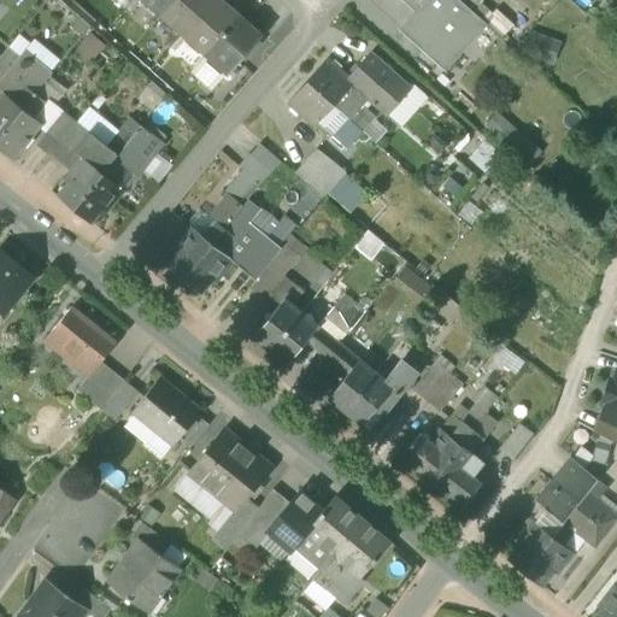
[(144,0),(160,16),(174,0),(144,0)]
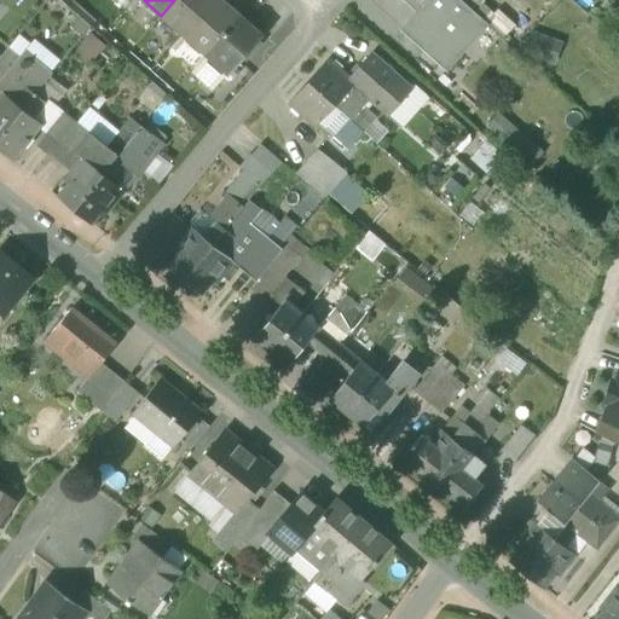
[(174,0),(161,16),(184,35),(214,0),(174,0)]
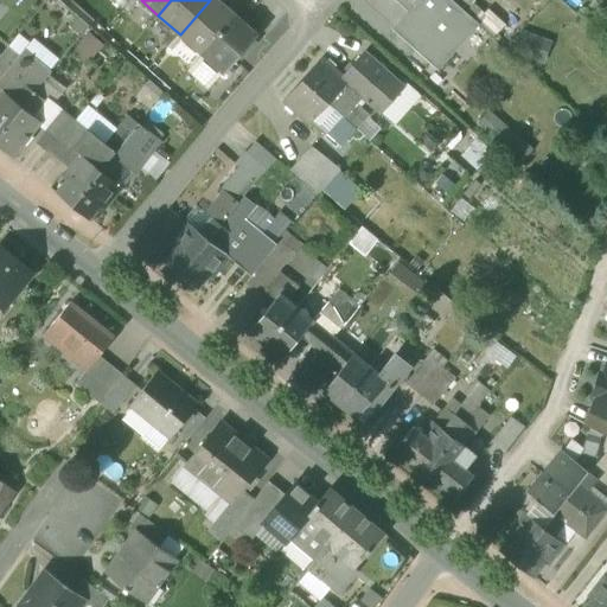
[(210,0),(180,34),(203,53),(235,17),(216,0),(210,0)]
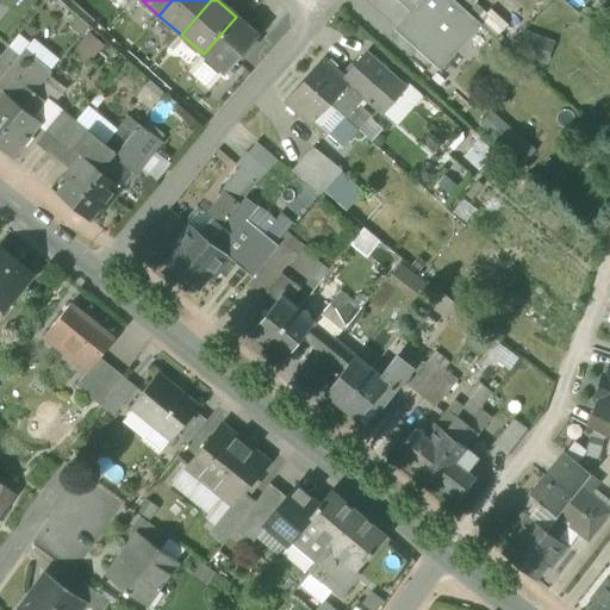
[(453,0),(423,0),(417,7),(409,0),(398,0),(412,12),(397,30),(440,69),(480,24),(468,14),(460,6),(453,0)]
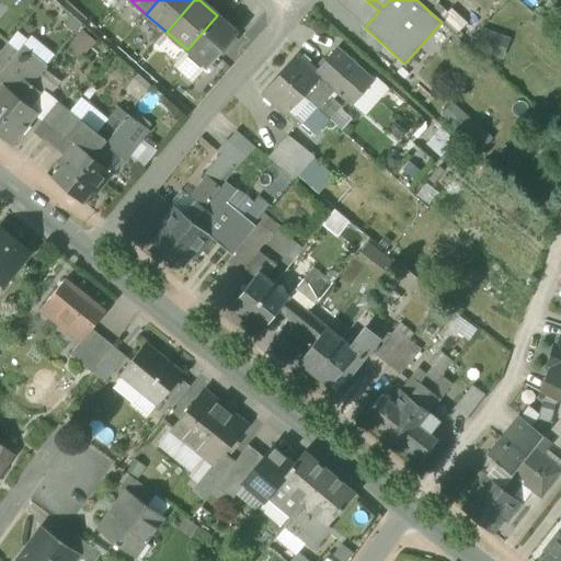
[(437,4),(432,0),(427,0),(423,6),(431,13),(437,4)]
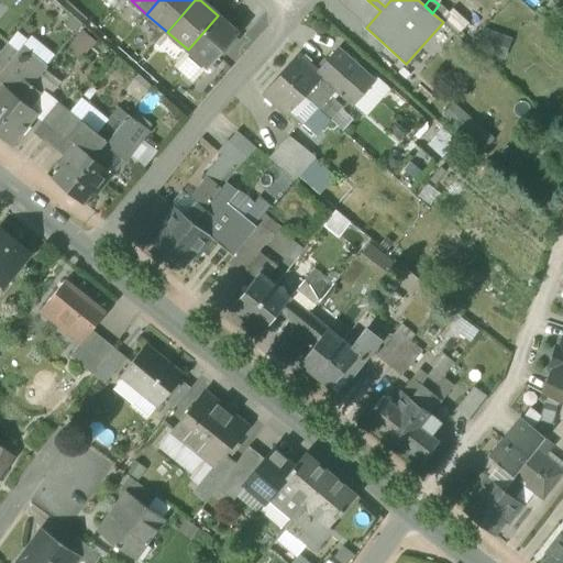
[(440,4),(439,4),(432,13),(443,22),(450,29),(457,35),(468,23),(452,9),(449,13),(440,4)]
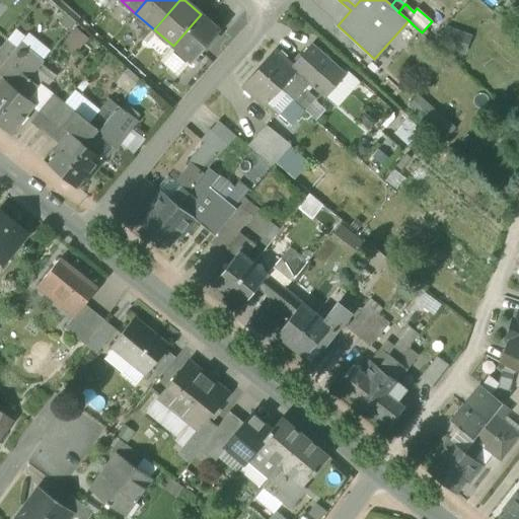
[(220,30),(201,14),(173,46),(193,63),(220,30)]
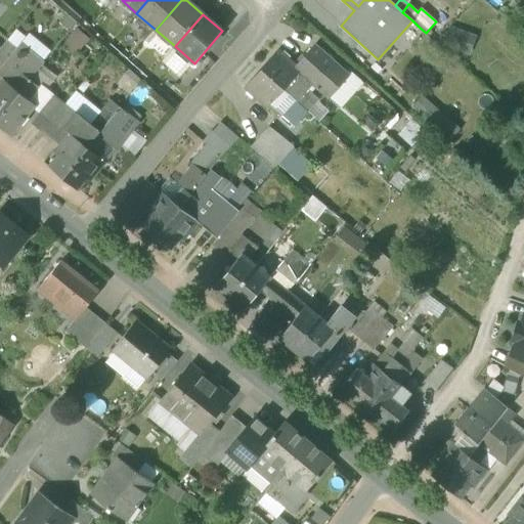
[(475,35),(448,27),(442,46),(469,54),(475,35)]
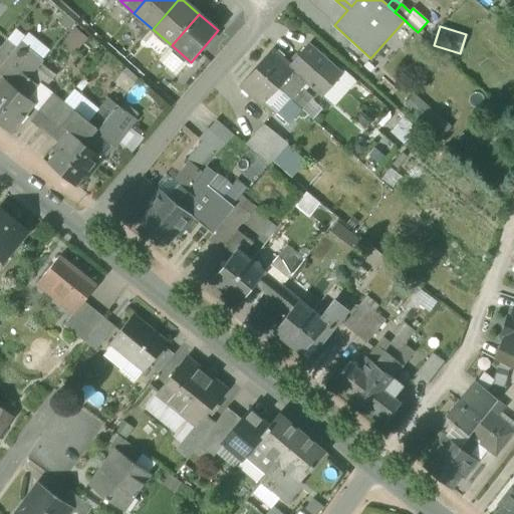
[(88,39),(75,28),(62,43),(75,54),(88,39)]
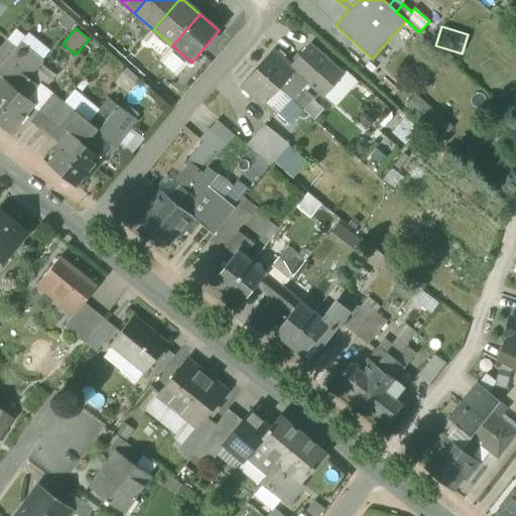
[(15,30),(7,40),(16,48),(21,42),(24,38),(15,30)]
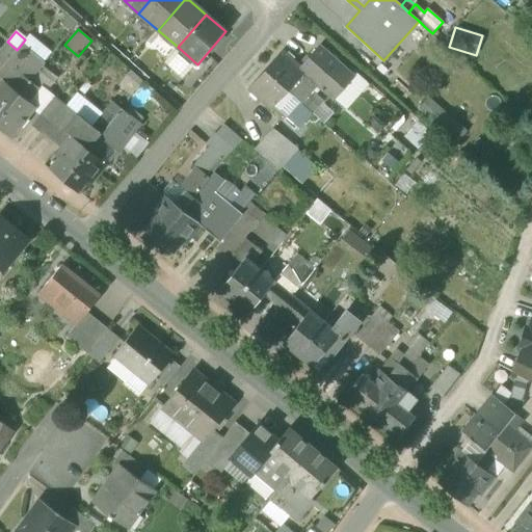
[(29,34),(25,40),(22,44),(46,63),(53,54),(29,34)]
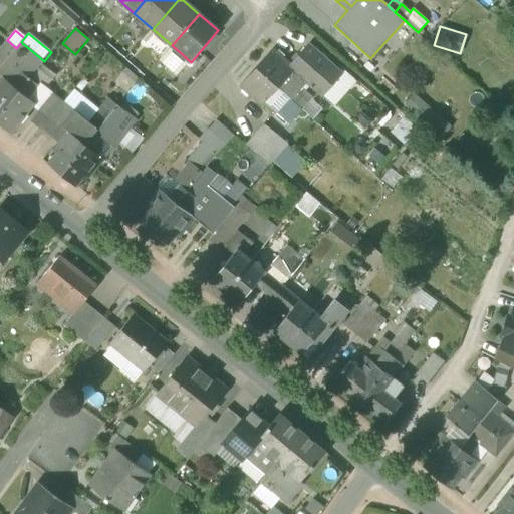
[(7,40),(1,47),(0,48),(0,68),(17,48),(16,48),(7,40)]
